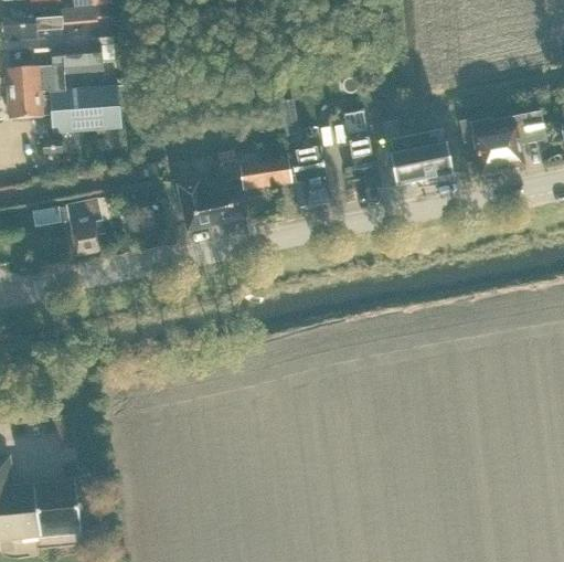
[(97,16),(112,14),(112,4),(33,10),(34,11),(2,13),(3,39),(36,36),(63,34),(62,21),(97,19),(97,16)]
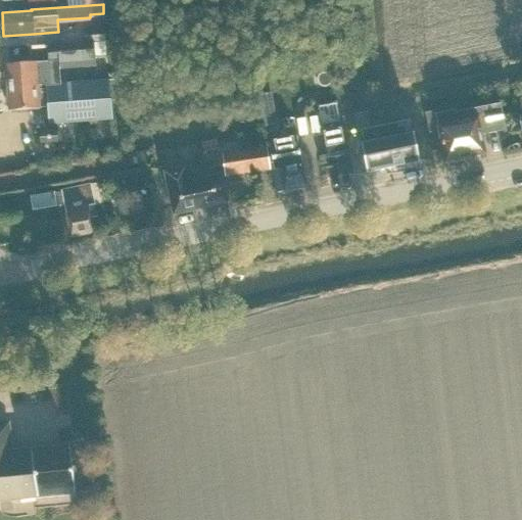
[(105,40),(104,26),(84,28),(85,42),(105,40)]
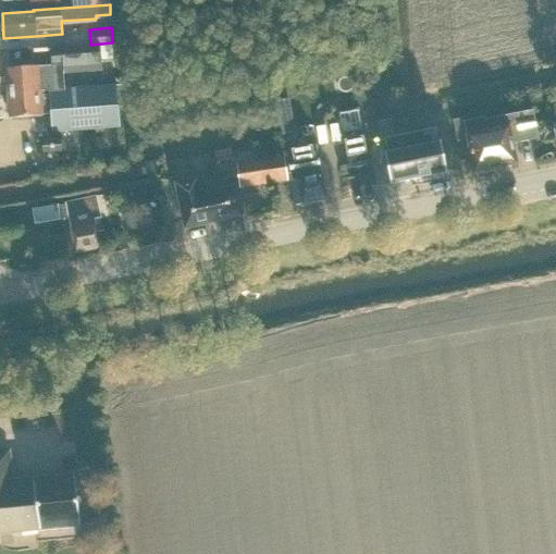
[(65,87),(64,71),(102,69),(101,49),(85,50),(85,45),(50,47),(51,63),(5,66),(7,70),(3,73),(3,81),(7,83),(8,91),(65,87)]
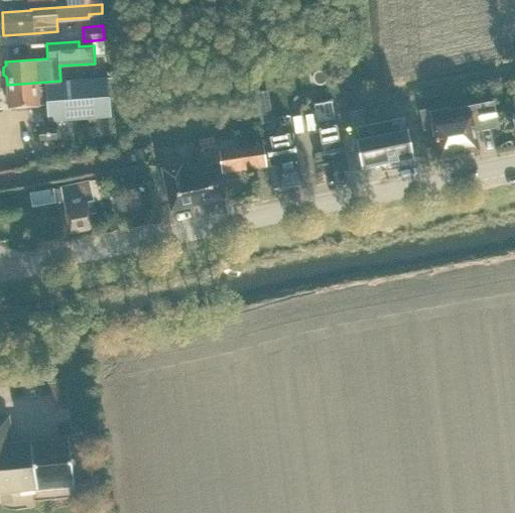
[(48,120),(111,115),(107,78),(60,81),(7,85),(9,107),(39,105),(38,104),(46,104),(48,120)]
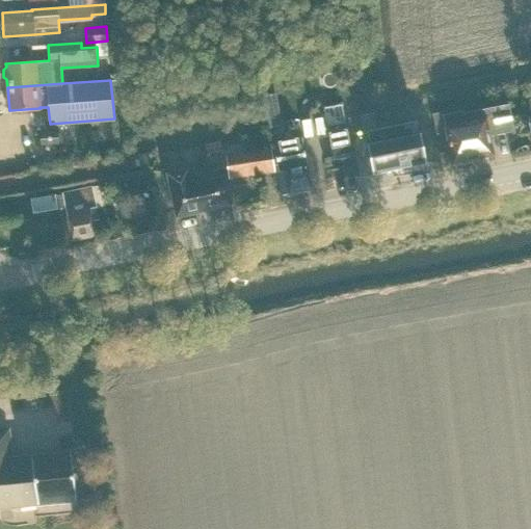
[(275,93),(262,95),(268,128),(282,125),(275,93)]
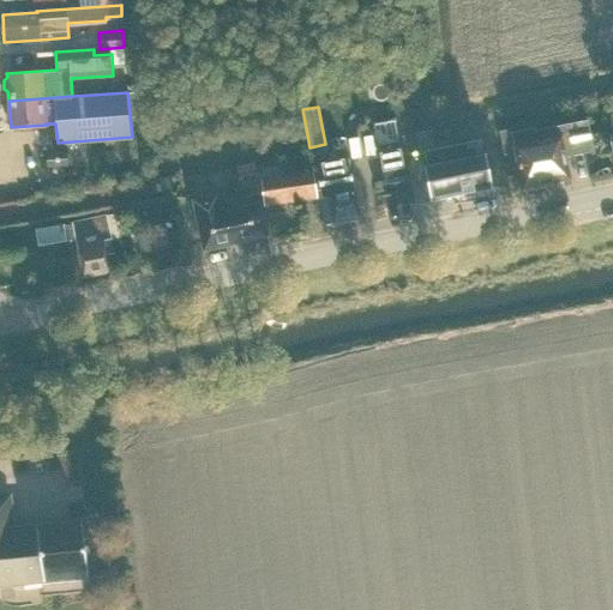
[(522,187),(569,177),(570,177),(565,155),(594,150),(587,120),(534,131),(533,128),(511,132),(522,187)]
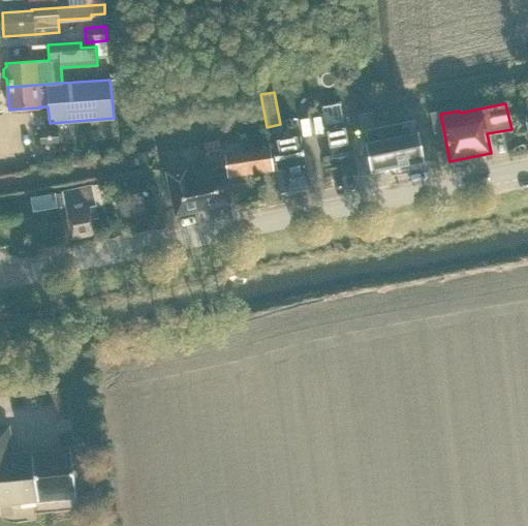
[(350,151),(344,120),(325,123),(331,154),(350,151)]
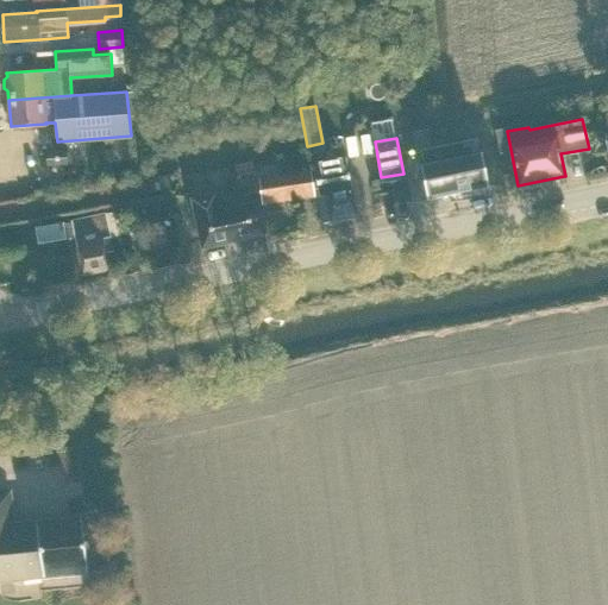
[(46,165),(68,163),(67,151),(45,152),(46,165)]
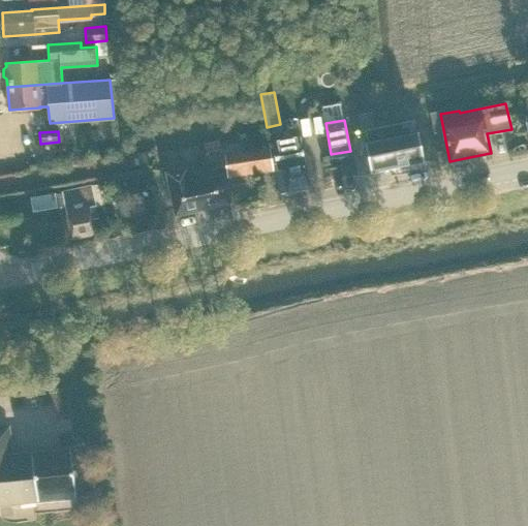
[(418,134),(366,145),(371,172),(398,166),(399,168),(400,167),(400,165),(407,164),(407,166),(409,166),(408,164),(424,161),(418,134)]
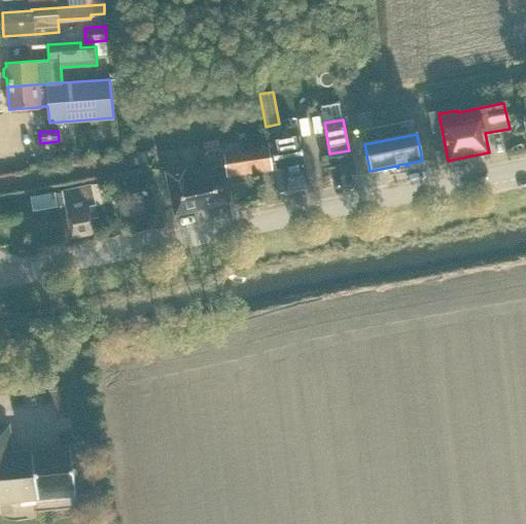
[(280,191),(309,186),(299,135),(272,140),(274,154),(273,154),(280,191)]
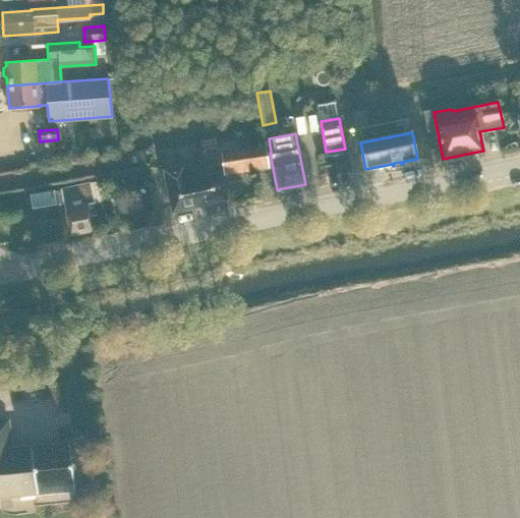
[(224,173),(269,166),(266,146),(222,152),(224,173)]
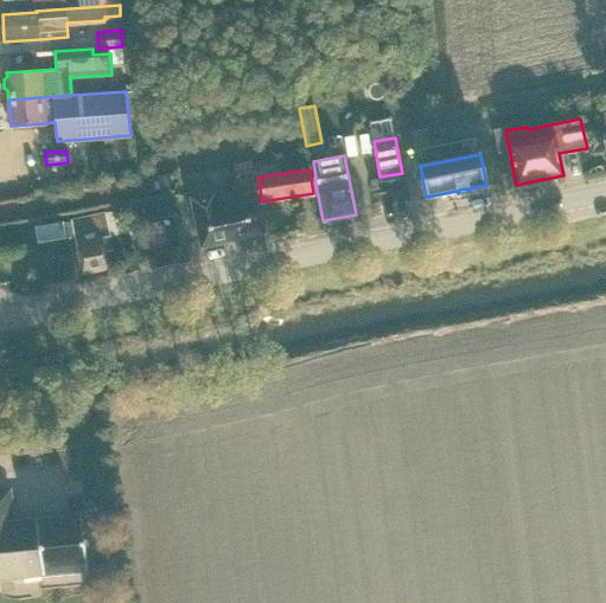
[(255,191),(249,192),(233,196),(230,188),(191,197),(202,245),(263,232),(255,191)]
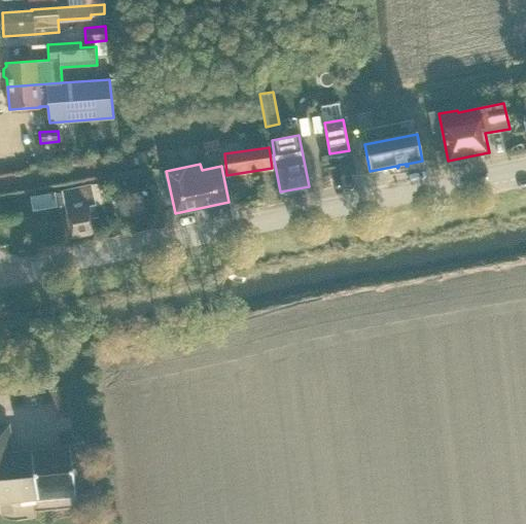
[(92,184),(63,190),(56,191),(55,190),(31,196),(34,211),(65,205),(67,214),(71,236),(94,232),(91,216),(97,215),(95,205),(105,203),(101,181),(92,184)]
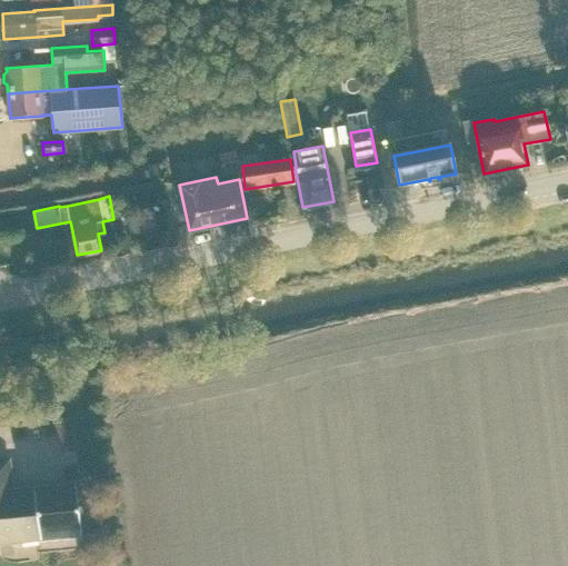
[(0,543),(82,535),(76,483),(12,489),(9,459),(0,459),(0,543)]
